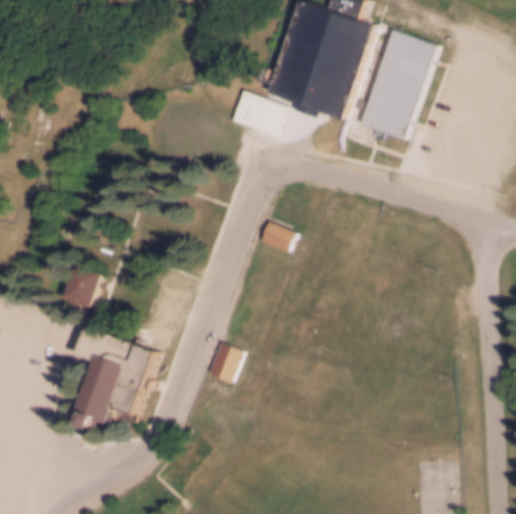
[(298,0),(305,0),(381,26),(356,98),(352,107),(348,120),(266,92),(298,0)]
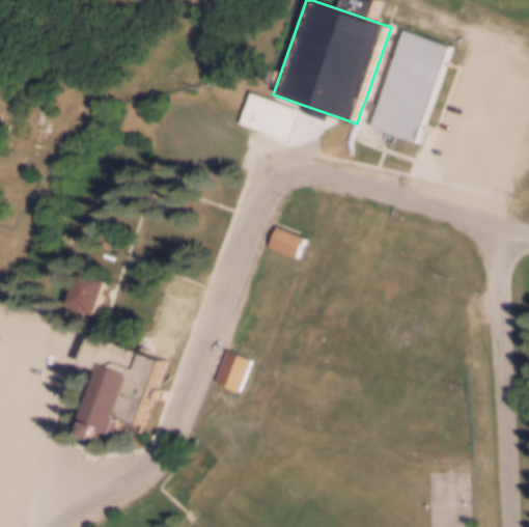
[(402,31),(450,48),(417,144),(368,128),(373,114),(377,105),(402,31)]
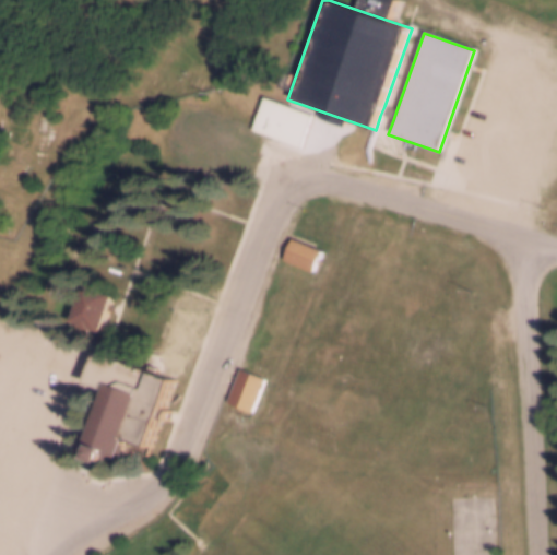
[(261,97),(310,115),(298,148),(250,130),(261,97)]
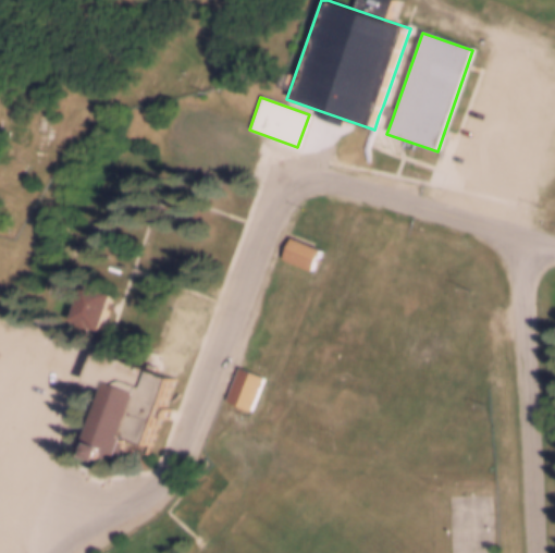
[(383,106),(395,110),(392,120),(379,115),(383,106)]
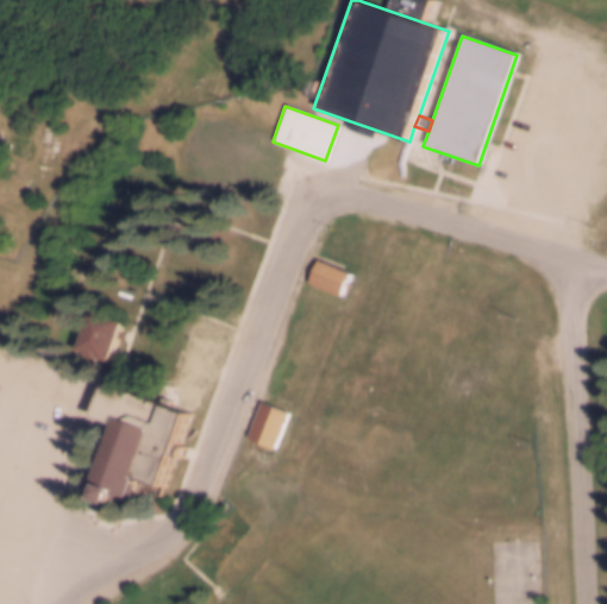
[(314,260),(349,275),(339,297),(305,284),(314,260)]
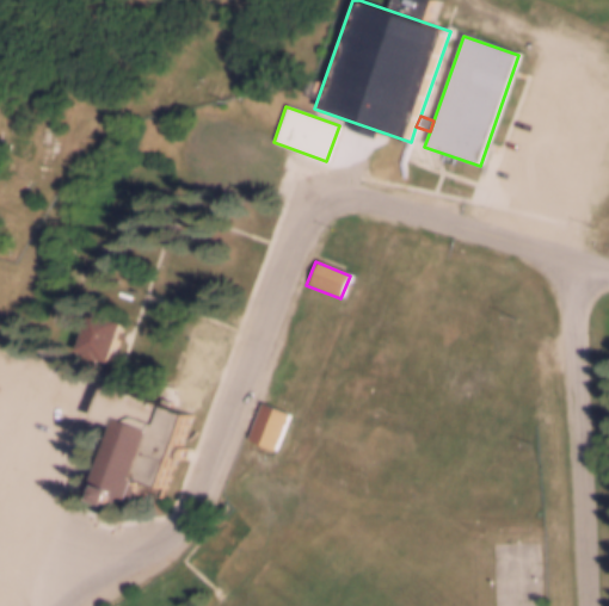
[(120,320),(104,364),(71,352),(86,309),(120,320)]
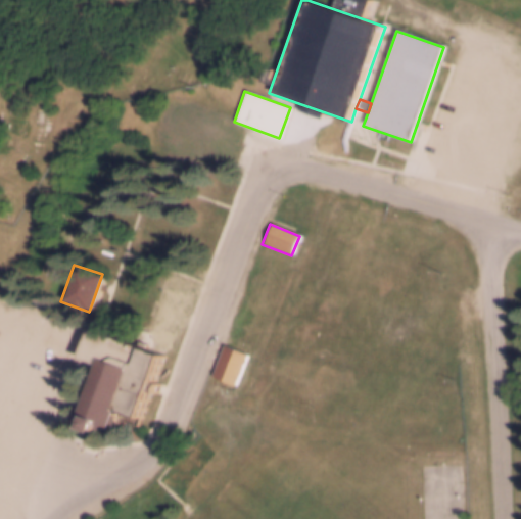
[(89,331),(159,356),(138,418),(120,412),(114,427),(97,421),(93,434),(86,431),(78,428),(99,367),(80,360),(89,331)]
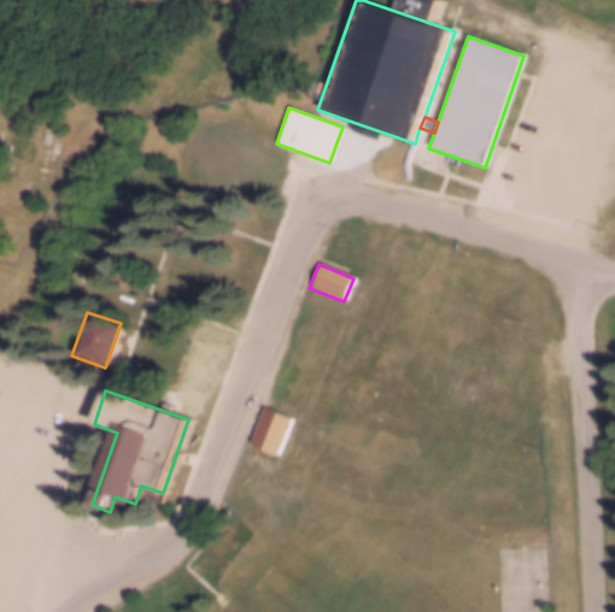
[(261,407),(290,419),(276,455),(246,443),(261,407)]
